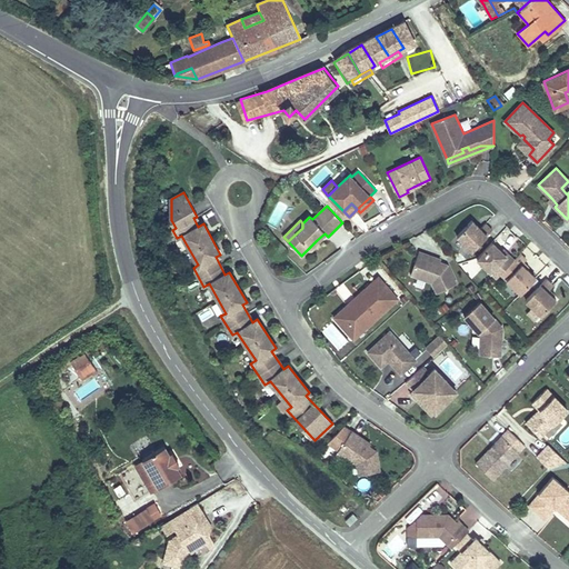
[(457,236),(472,250),(492,230),(486,223),(480,228),(471,220),(457,236)]
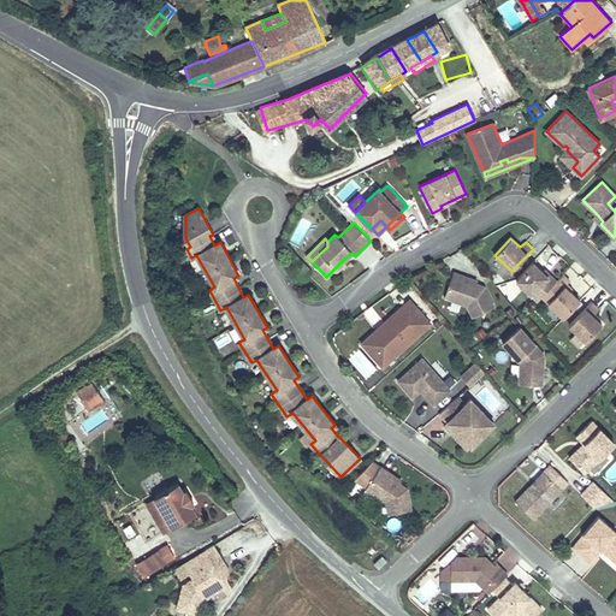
[(345,262),(343,260),(335,268),(337,271),(345,262)]
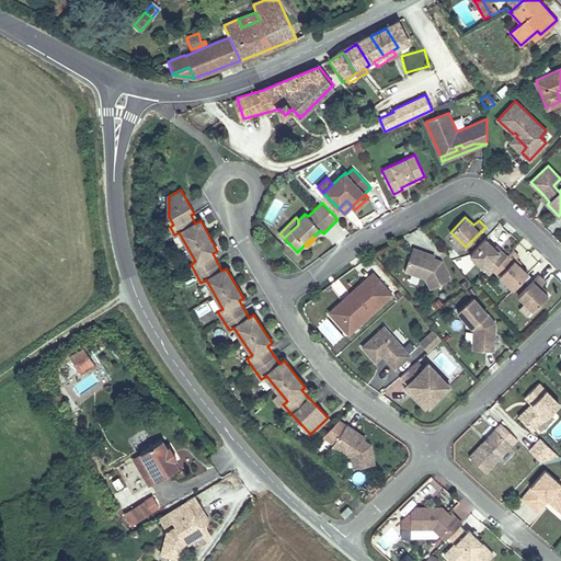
[(490,273),(493,270),(506,255),(500,249),(499,251),(494,247),(485,239),(470,254),(490,273)]
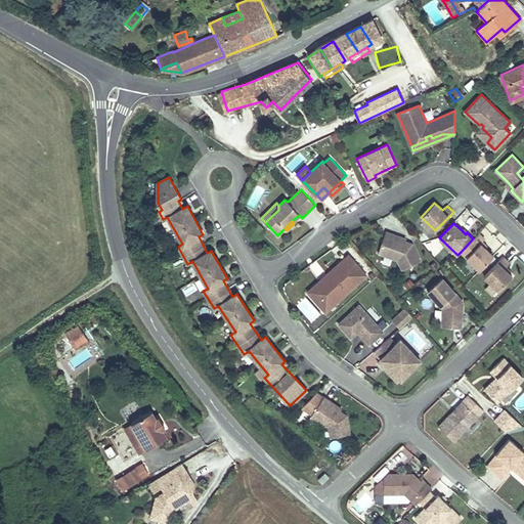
[(393,237),(393,235),(385,232),(378,253),(397,260),(401,269),(420,261),(411,245),(404,242),(393,237)]
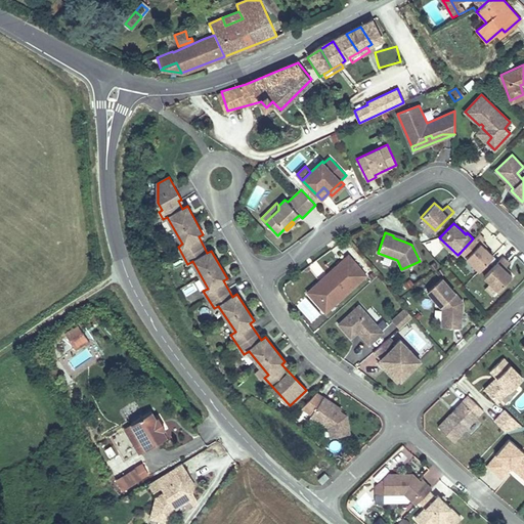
[(473,238),(461,252),(479,270),(493,256),(485,248),(480,244),(482,242),(484,238),(478,233),(473,238)]
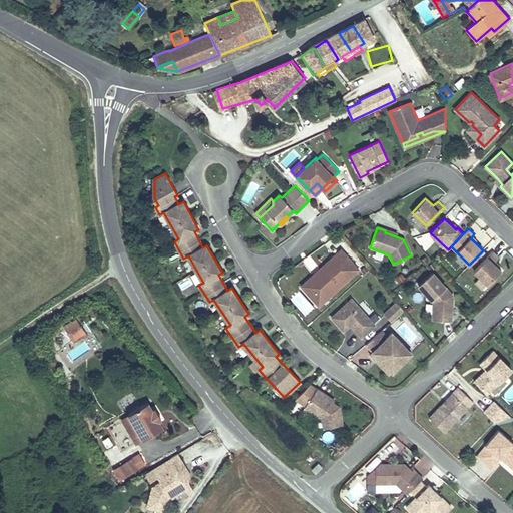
[(427,233),(420,242),(427,247),(434,239),(427,233)]
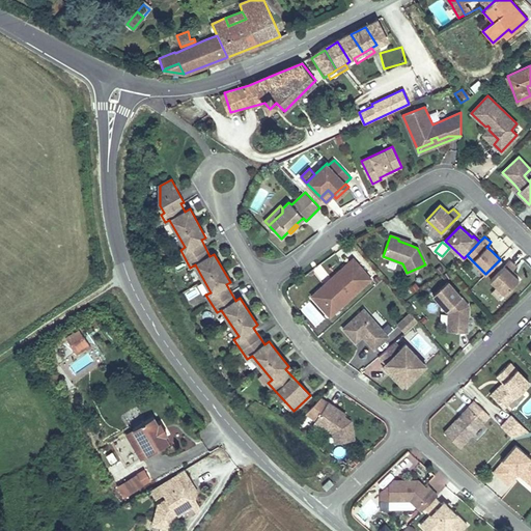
[(330,315),(334,312),(317,294),(355,260),(353,258),(311,296),(330,315)]
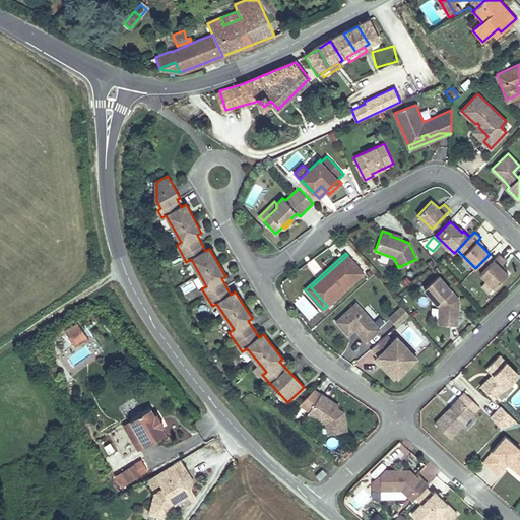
[(311,287),(327,306),(364,273),(347,255),(311,287)]
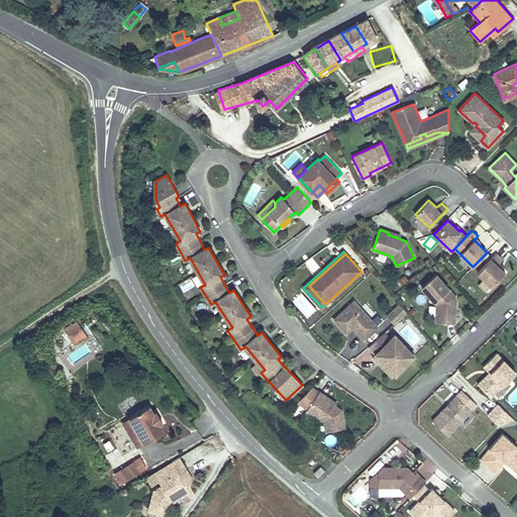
[(497,265),(498,264),(502,260),(496,253),(478,273),(491,286),(505,273),(502,270),(497,265)]
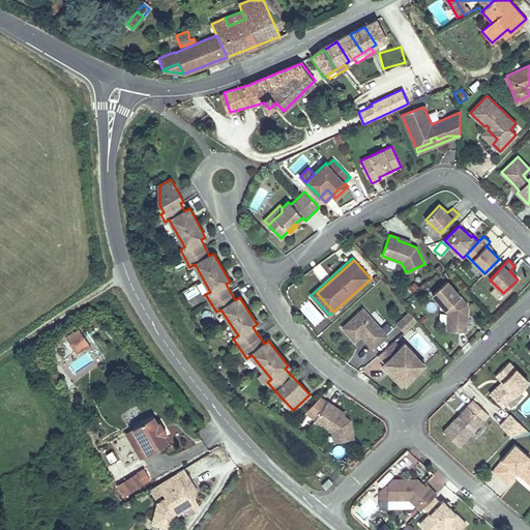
[(465,331),(467,305),(446,282),(432,294),(447,312),(446,330),(465,331)]
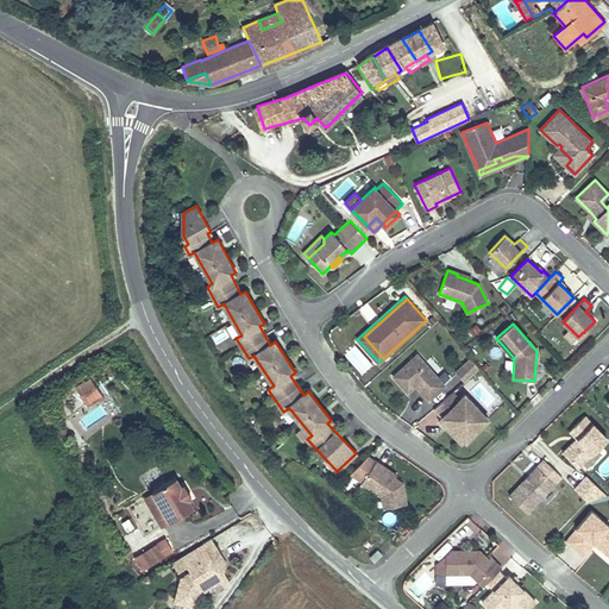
[(445,385),(416,355),(393,376),(407,391),(415,384),(428,400),(445,385)]
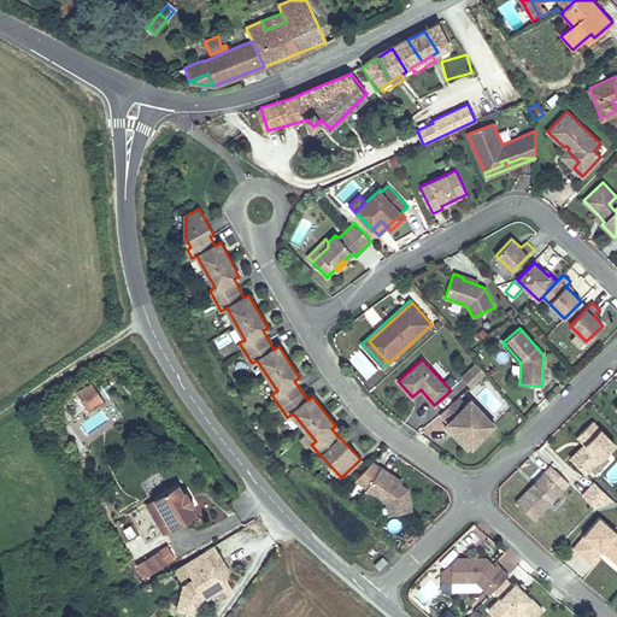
[(465,381),(470,387),(486,372),(481,368),(465,381)]
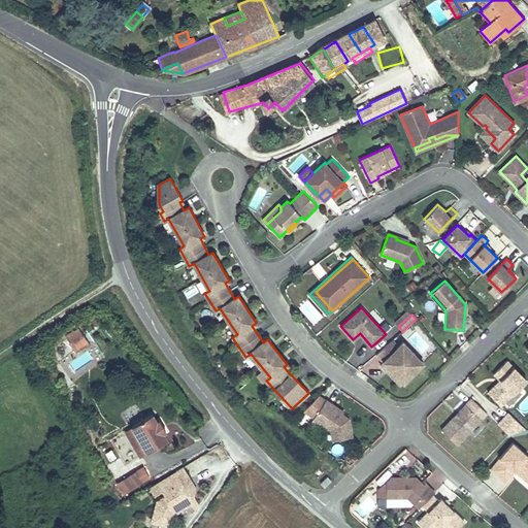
[(85,339),(75,345),(79,352),(89,345),(85,339)]
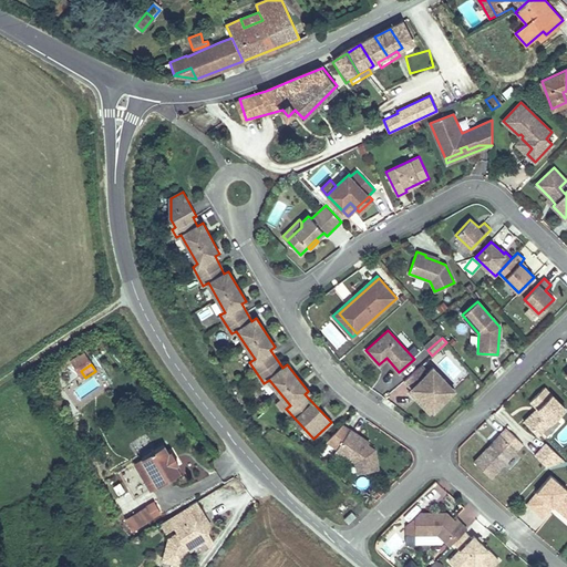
[(404,380),(410,387),(431,411),(446,398),(437,388),(445,381),(433,367),(428,372),(421,364),(404,380)]
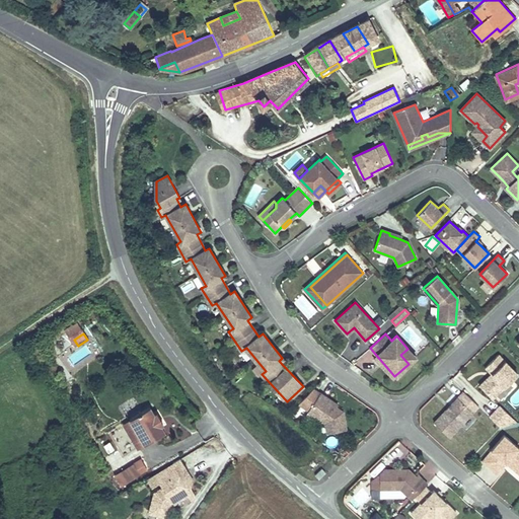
[(415,357),(408,349),(400,355),(409,364),(415,357)]
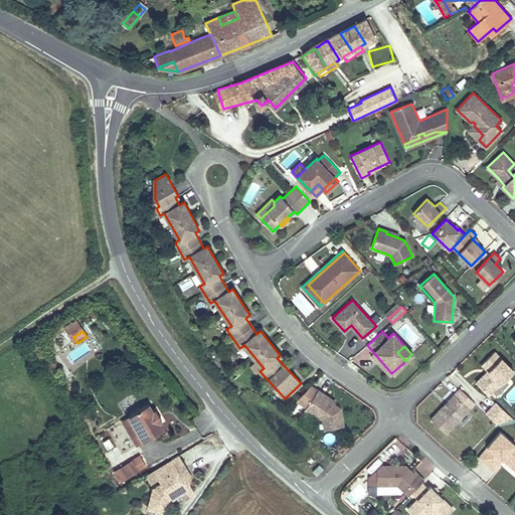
[(388,375),(391,373),(372,351),(369,354),(388,375)]
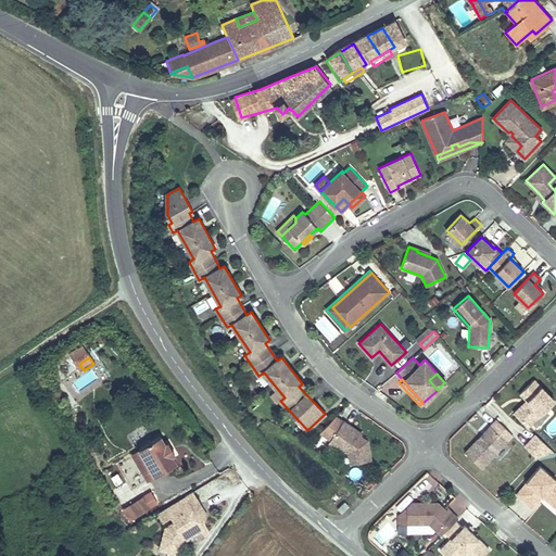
[(523,406),(521,405),(514,413),(527,427),(554,401),(534,380),(520,393),(528,402),(523,406)]
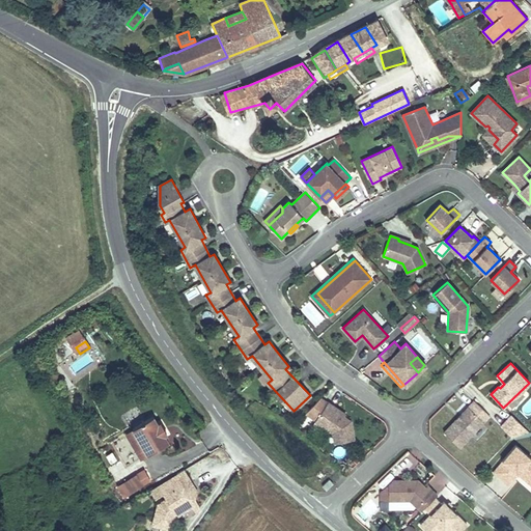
[(320,397),(306,413),(316,419),(315,420),(333,431),(335,443),(355,439),(351,420),(344,416),(334,409),(336,407),(329,401),(328,402),(320,397)]
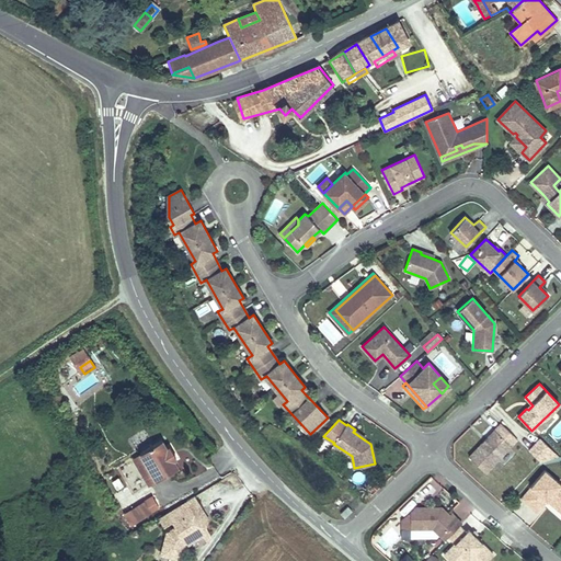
[(501,423),(489,436),(489,441),(485,443),(482,444),(469,457),(485,472),(517,439),(501,423)]
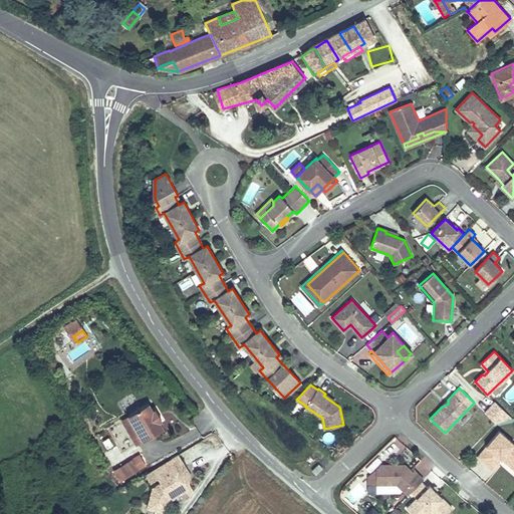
[(335,401),(325,394),(323,396),(333,403),(335,401)]
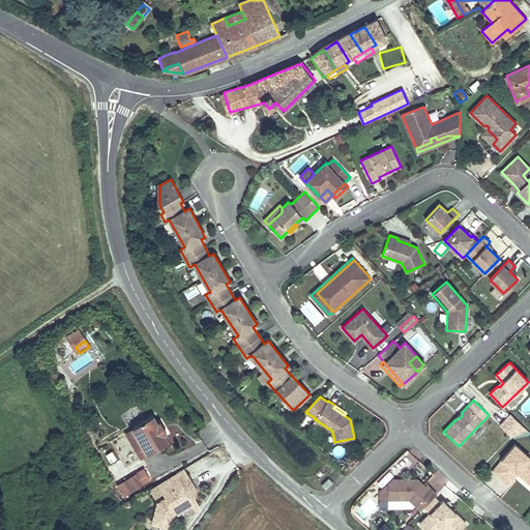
[(500,425),(511,437),(522,425),(510,414),(500,425)]
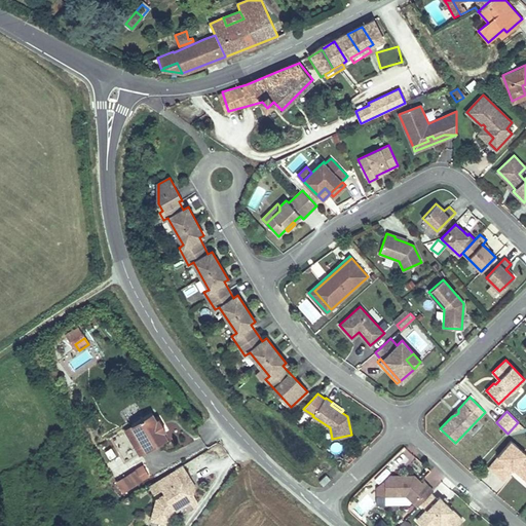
[(155,414),(134,426),(127,430),(143,456),(149,453),(171,441),(165,431),(162,426),(160,423),(155,414)]
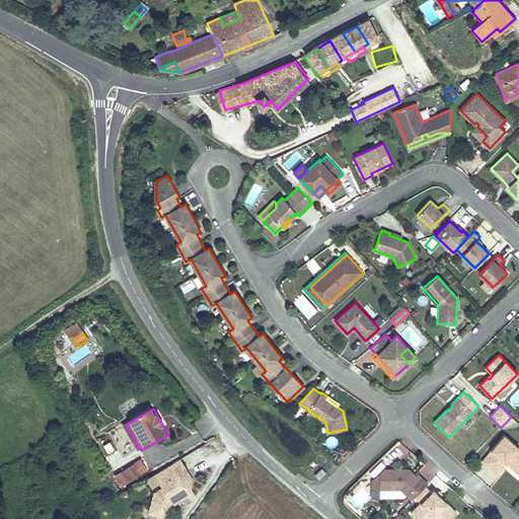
[(158,418),(160,421),(163,426),(166,424),(162,416),(158,418)]
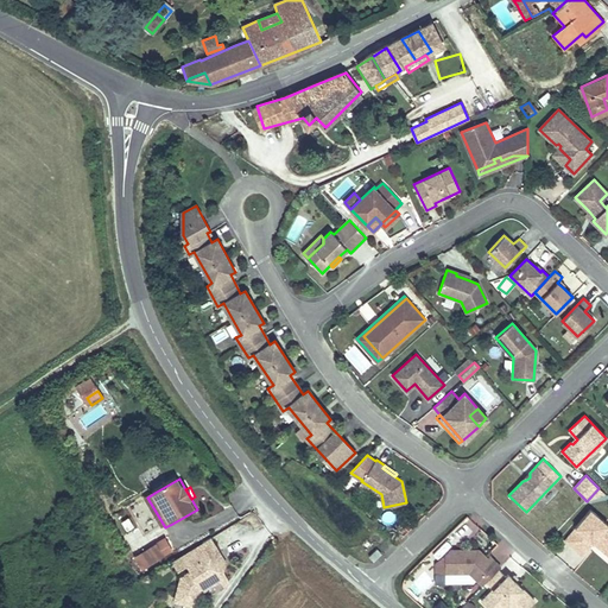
[(606,495),(599,488),(587,501),(606,495)]
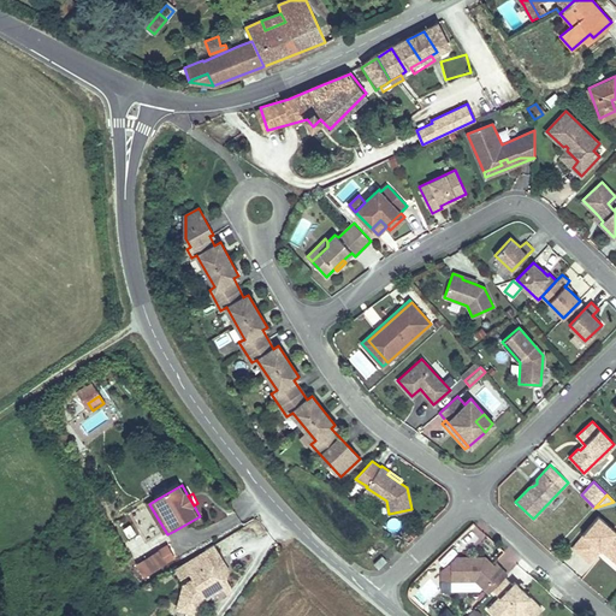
[(605,551),(604,552),(615,563),(615,531),(615,532),(598,516),(572,546),(590,562),(600,550),(602,548),(605,551)]
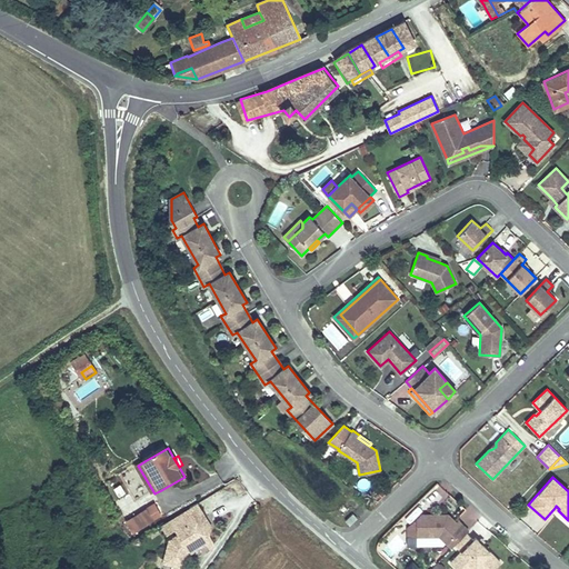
[(117,497),(125,492),(119,482),(112,487),(117,497)]
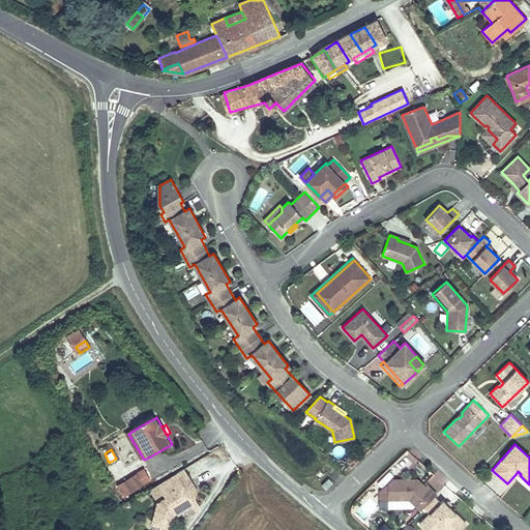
[(192,468),(158,487),(166,502),(159,520),(179,527),(183,512),(184,509),(195,503),(199,505),(205,491),(201,488),(192,468)]
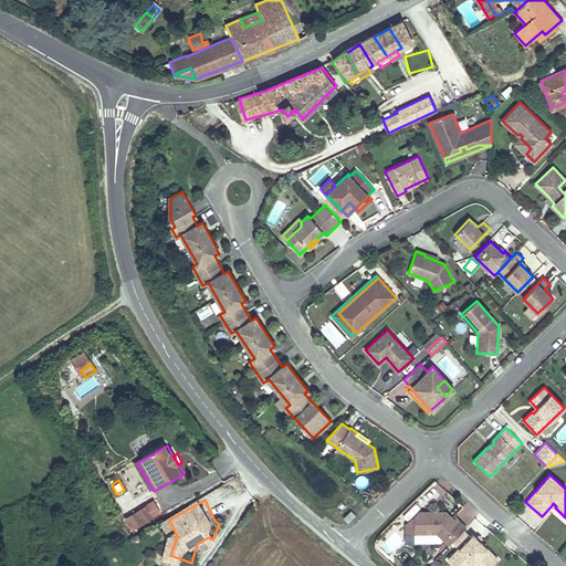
[(129,530),(161,515),(155,502),(123,516),(129,530)]
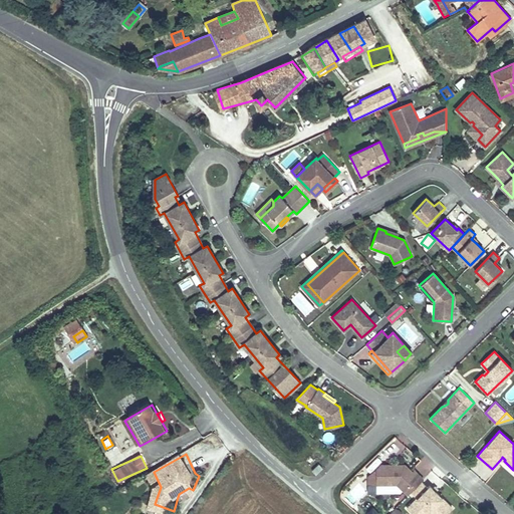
[(318,465),(311,471),(315,476),(322,469),(318,465)]
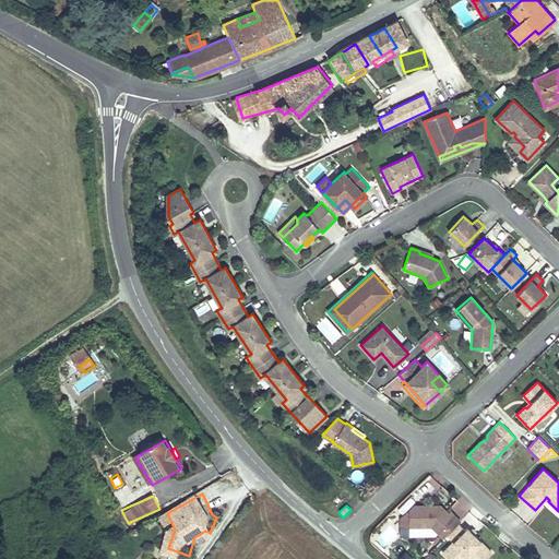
[(461,521),(450,511),(448,512),(440,506),(415,506),(409,511),(409,518),(401,518),(401,526),(409,526),(409,536),(435,536),(438,533),(443,538),(447,535),(459,523),(461,521)]
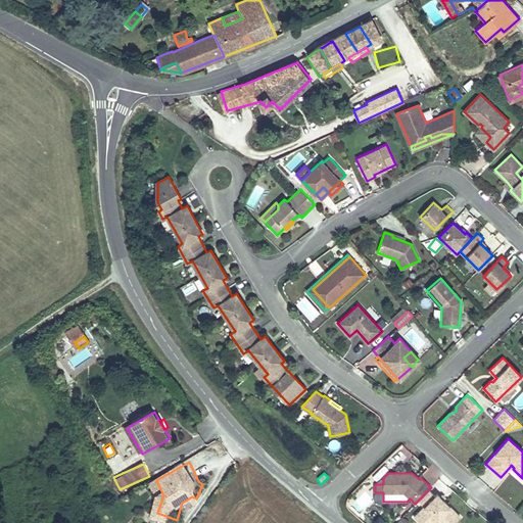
[(435,495),(429,489),(418,501),(424,507),(414,517),(420,522),(433,522),(437,520),(439,522),(454,522),(460,517),(437,493),(435,495)]
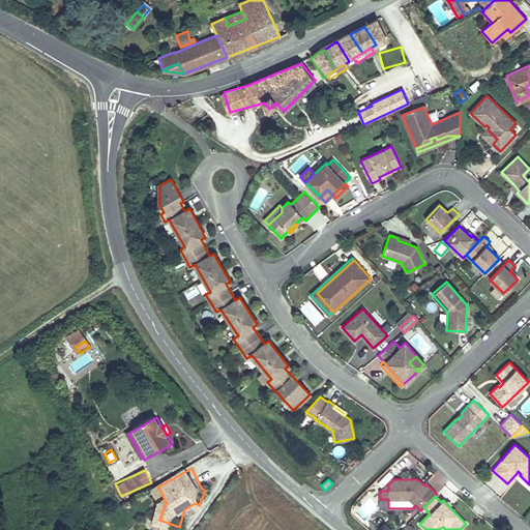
[(183,512),(199,505),(195,503),(184,509),(183,512)]
